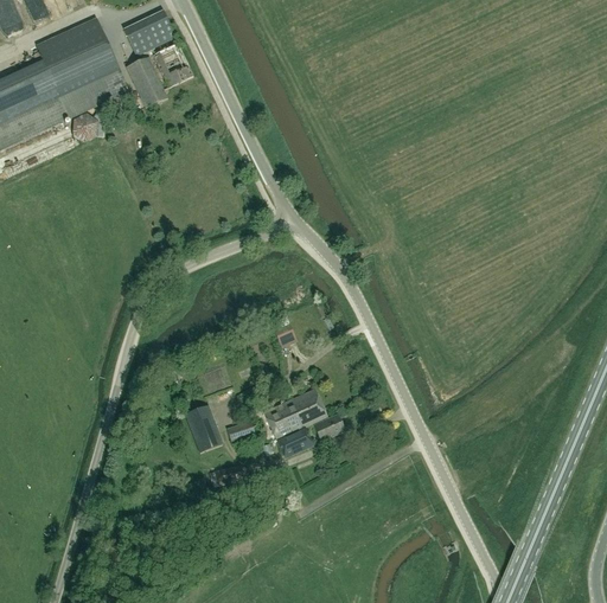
[(174,36),(163,10),(123,29),(135,55),(158,44),(160,47),(168,44),(166,39),(174,36)]
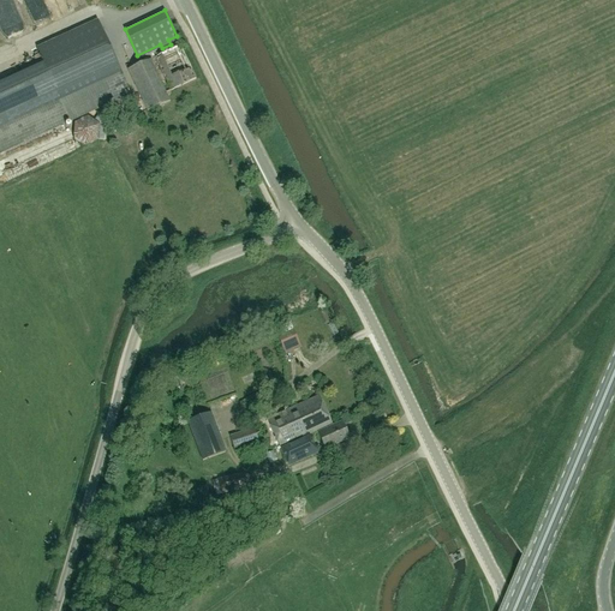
[(131,91),(121,69),(97,17),(36,46),(59,100),(0,127),(0,150),(67,120),(131,91)]
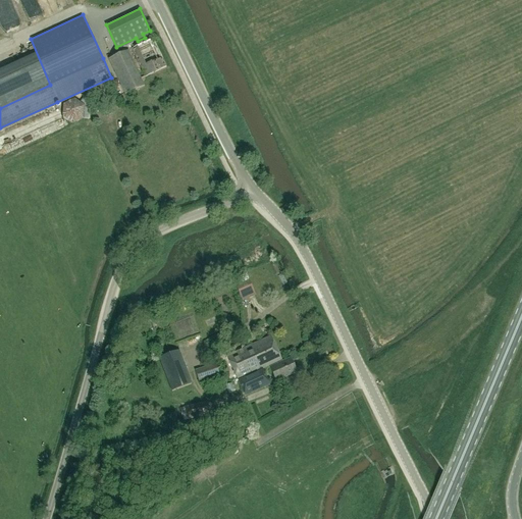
[(166,64),(153,37),(132,46),(144,74),(166,64)]
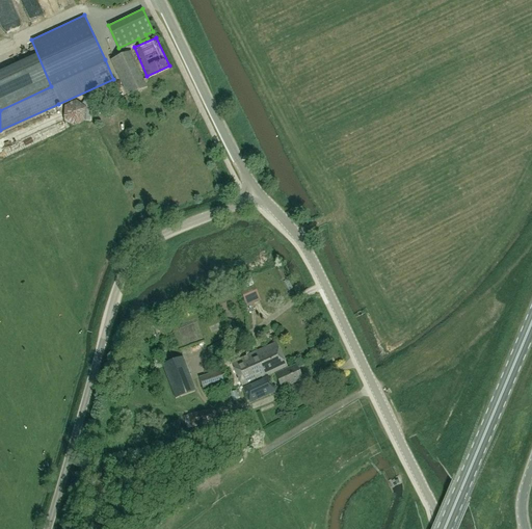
[(130,49),(110,57),(128,94),(147,85),(130,49)]
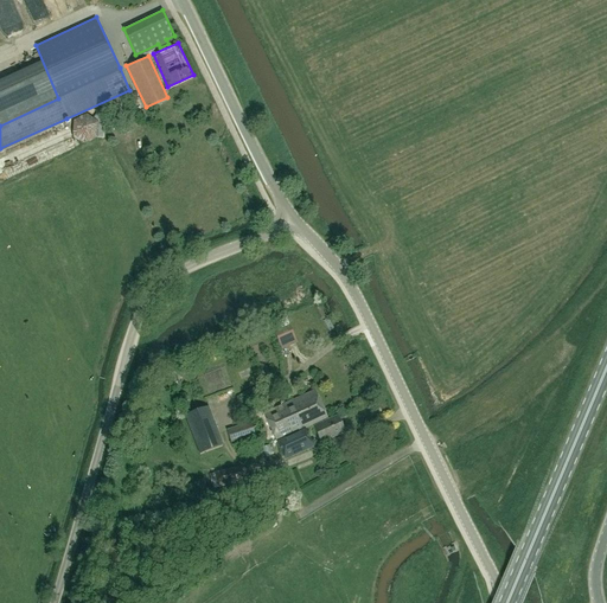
[(97,135),(98,120),(87,111),(74,119),(72,133),(84,141),(97,135)]
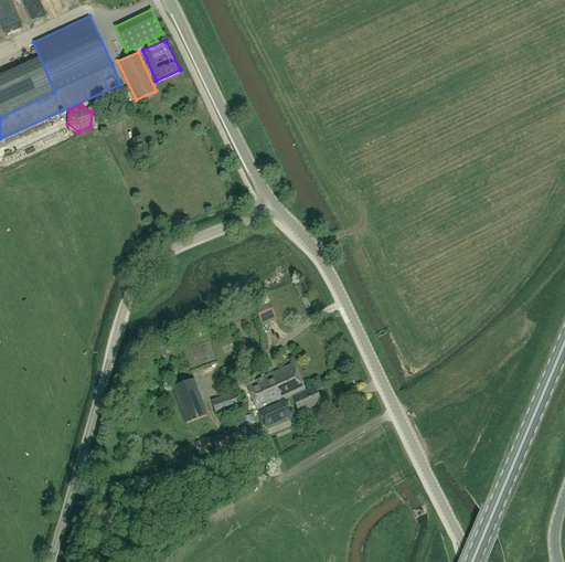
[(306,293),(301,296),(307,305),(311,303),(306,293)]
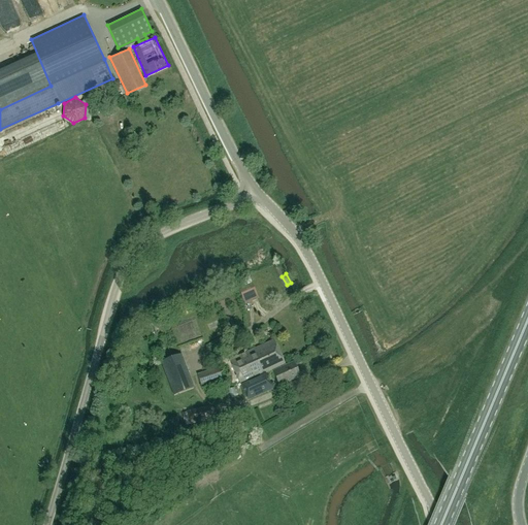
[(252,281),(238,287),(244,301),(259,296),(252,281)]
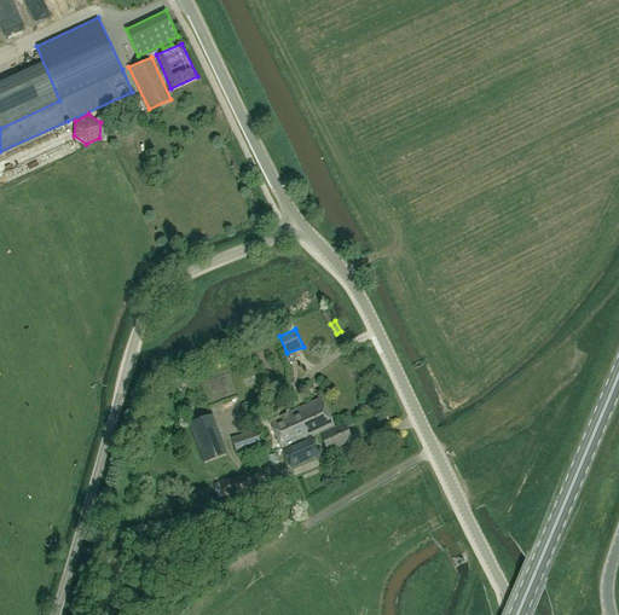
[(208,375),(212,398),(232,393),(227,370),(208,375)]
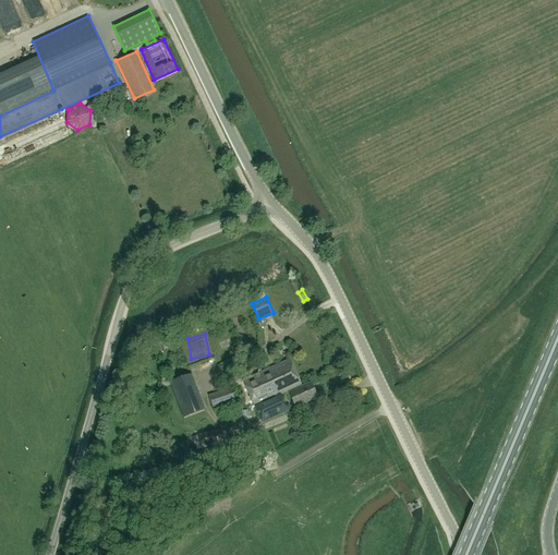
[(280,391),(301,383),(289,357),(276,363),(242,378),(254,403),(280,391)]
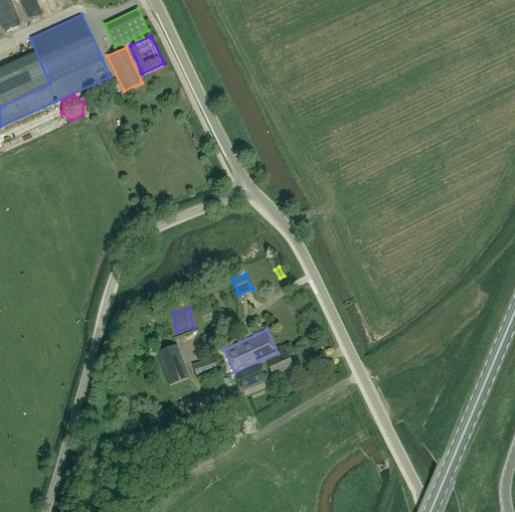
[(189,375),(177,344),(176,342),(156,350),(169,383),(189,375)]
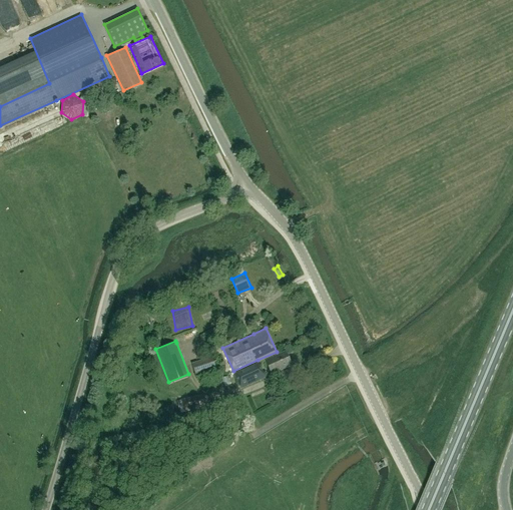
[(292,364),(285,350),(266,359),(272,372),(292,364)]
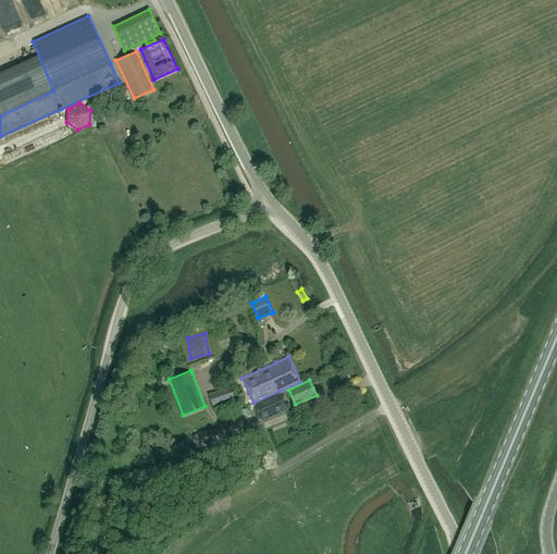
[(233,397),(230,386),(208,393),(212,404),(233,397)]
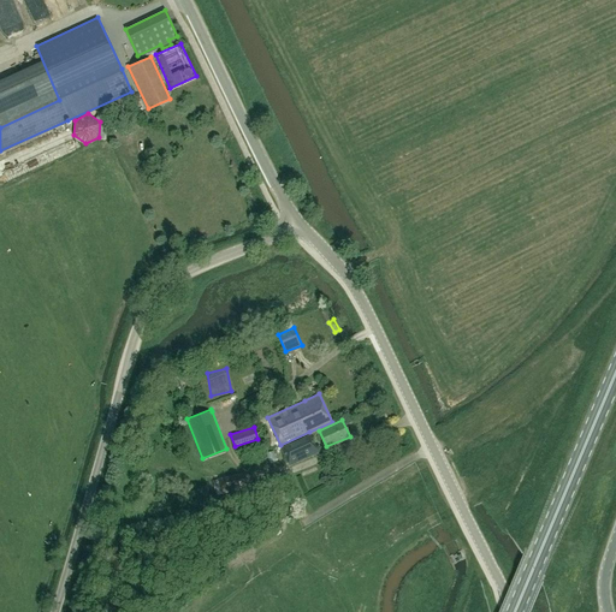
[(309,432),(280,445),(289,463),(318,451),(309,432)]
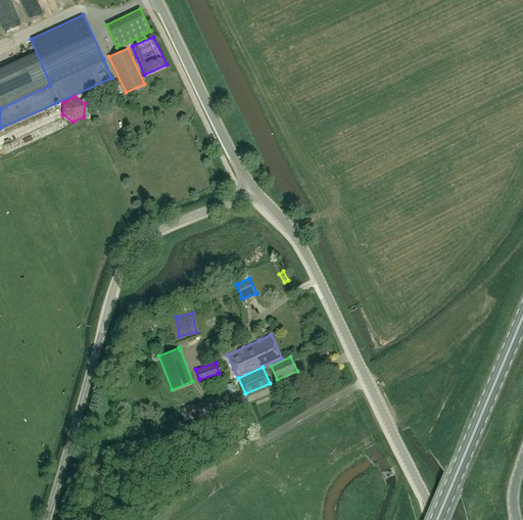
[(235,388),(231,380),(226,383),(229,390),(235,388)]
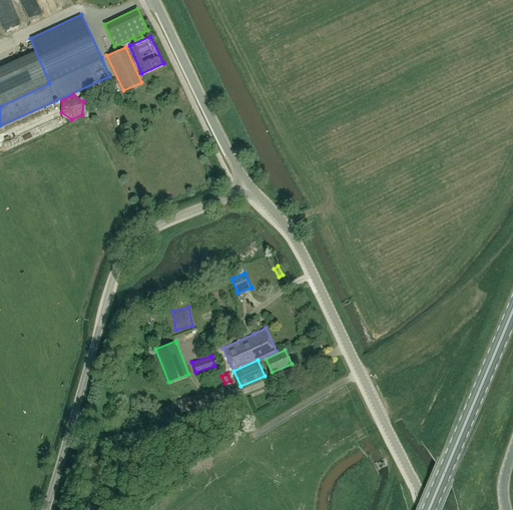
[(206,408),(203,393),(176,399),(179,411),(185,409),(185,412),(206,408)]
